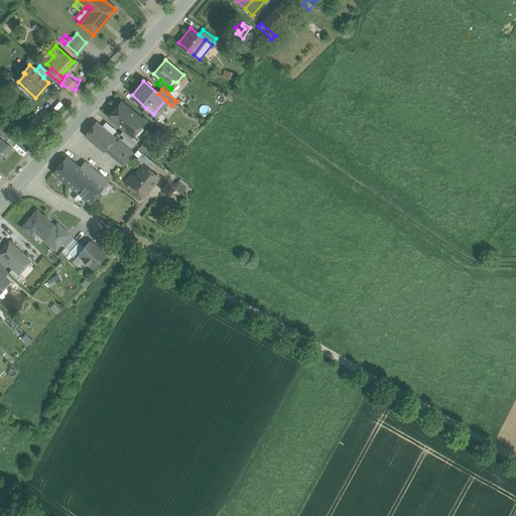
[(144,122),(121,102),(109,117),(124,129),(132,136),(144,122)]
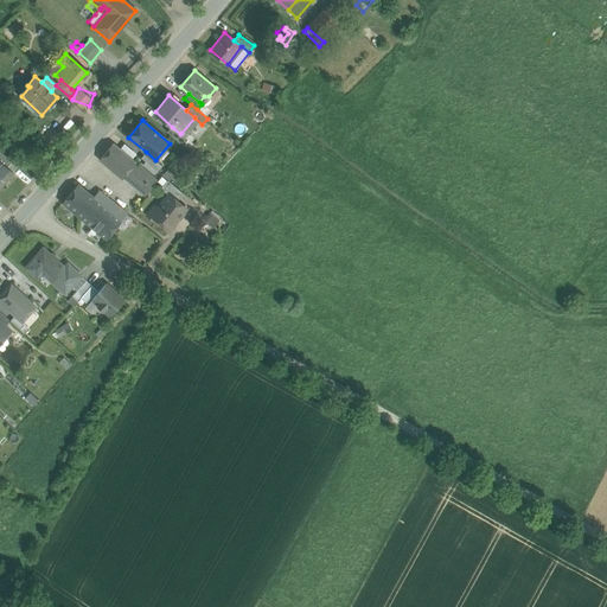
[(180,134),(172,127),(167,132),(183,145),(187,139),(181,133),(180,134)]
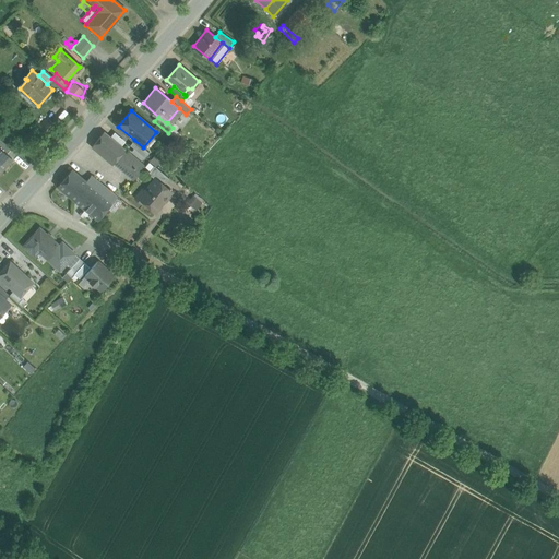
[(57,126),(48,118),(39,128),(48,135),(57,126)]
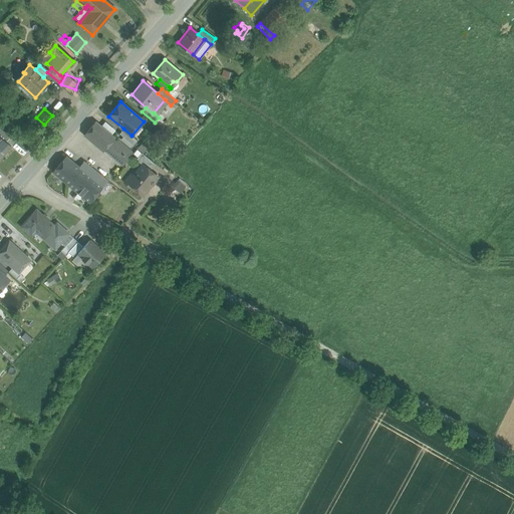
[(134,153),(95,121),(83,136),(103,152),(104,150),(123,166),(134,153)]
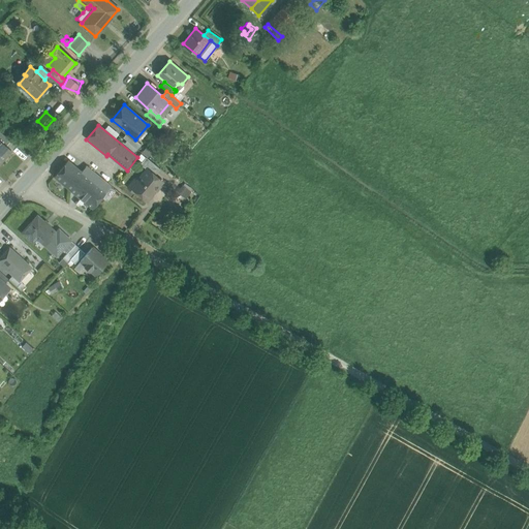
[(10,141),(0,131),(0,139),(6,146),(10,141)]
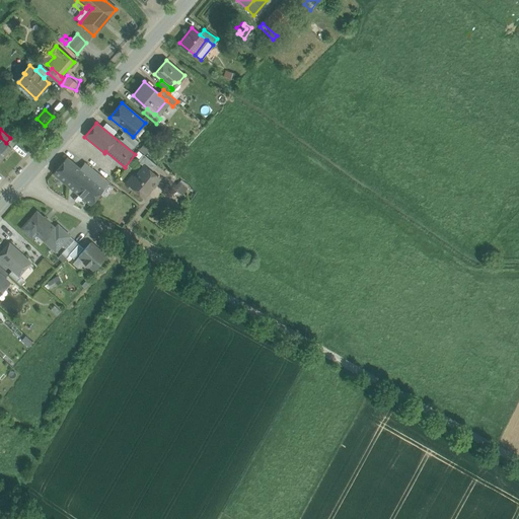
[(133,137),(125,130),(121,135),(135,147),(139,142),(133,137)]
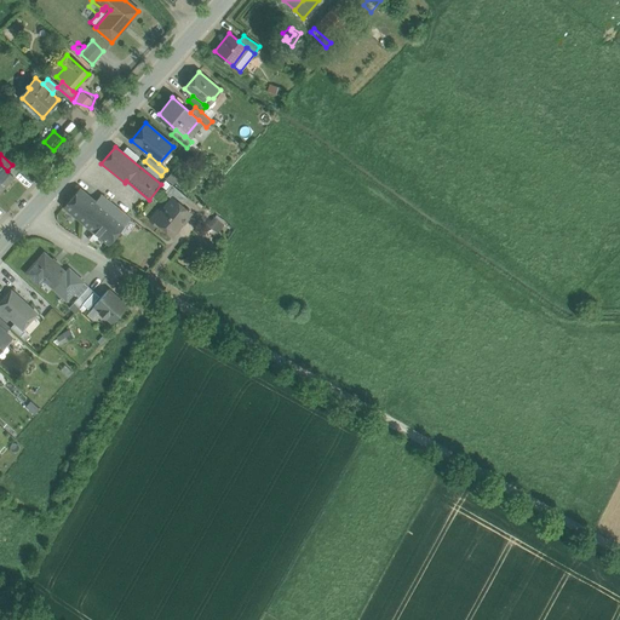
[(7,171),(0,164),(0,185),(1,188),(13,176),(7,171)]
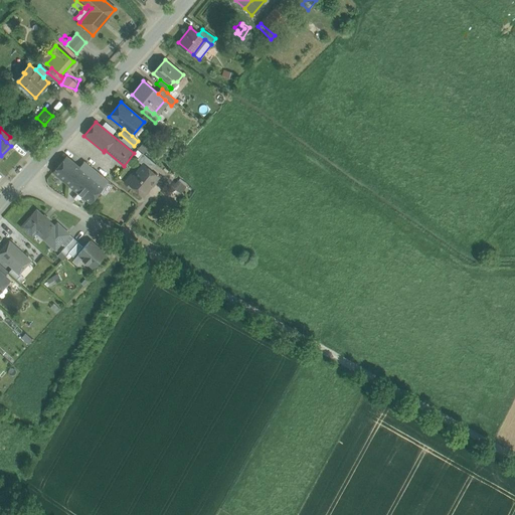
[(145,142),(140,147),(147,152),(151,146),(145,142)]
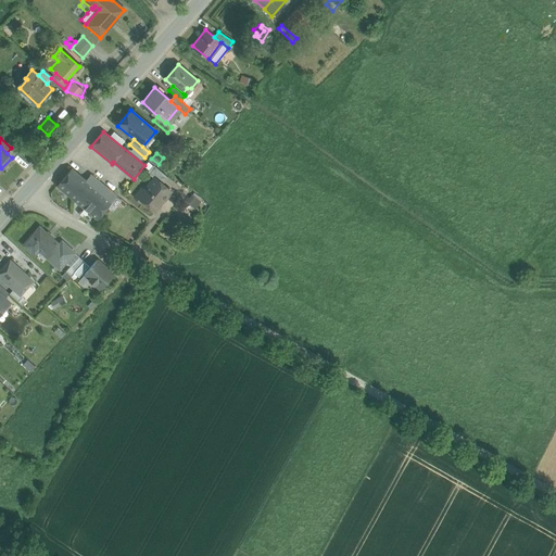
[(168,177),(153,165),(147,173),(154,178),(155,177),(163,184),(168,177)]
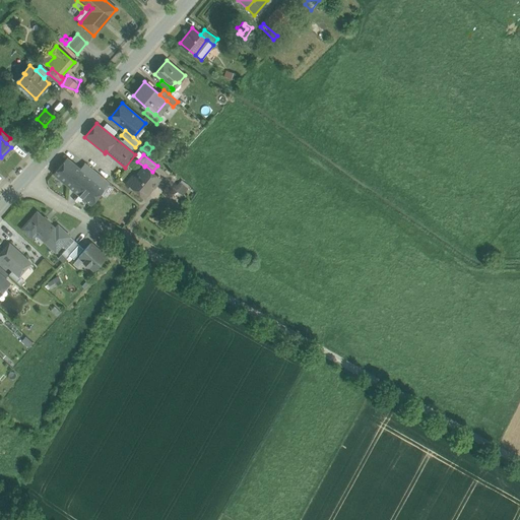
[(80,169),(67,158),(53,174),(69,187),(82,171),(80,169)]
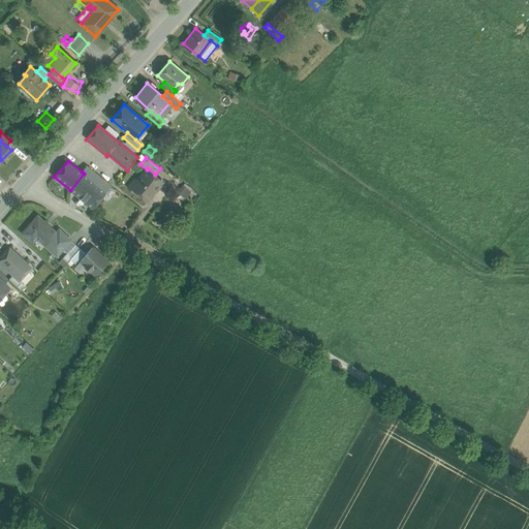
[(96,175),(86,166),(82,172),(84,174),(91,180),(96,175)]
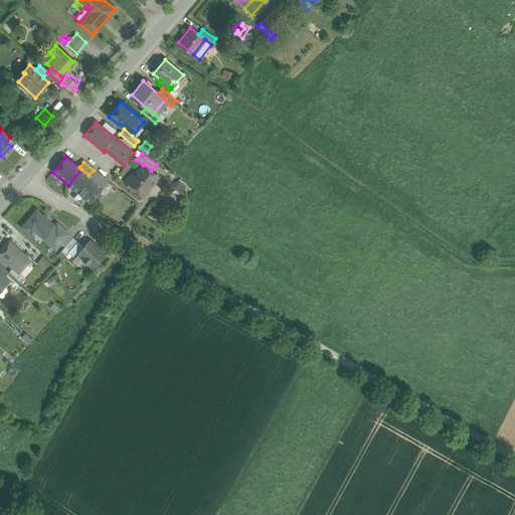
[(143,165),(129,182),(143,194),(158,176),(151,170),(144,164),(143,165)]
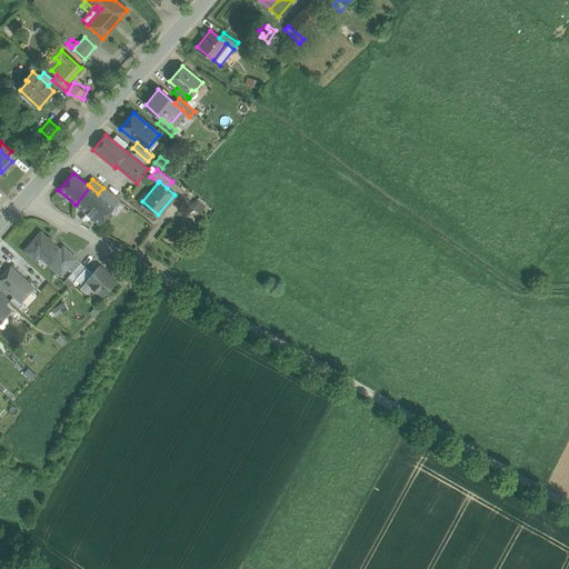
[(98,193),(90,187),(76,205),(99,225),(113,207),(107,201),(98,193)]
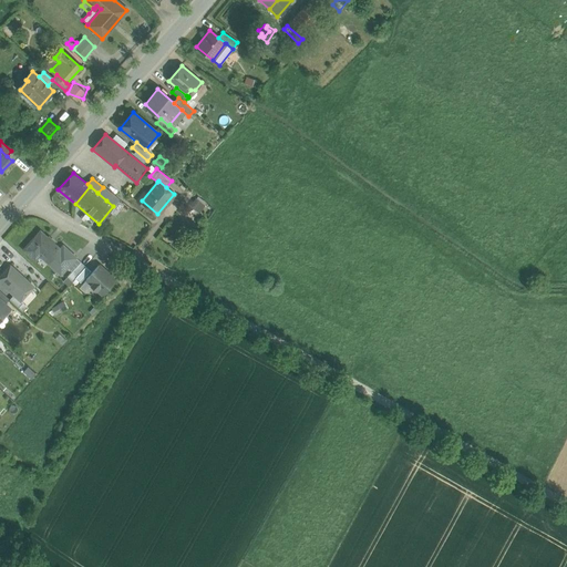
[(103,187),(98,193),(106,200),(112,194),(103,187)]
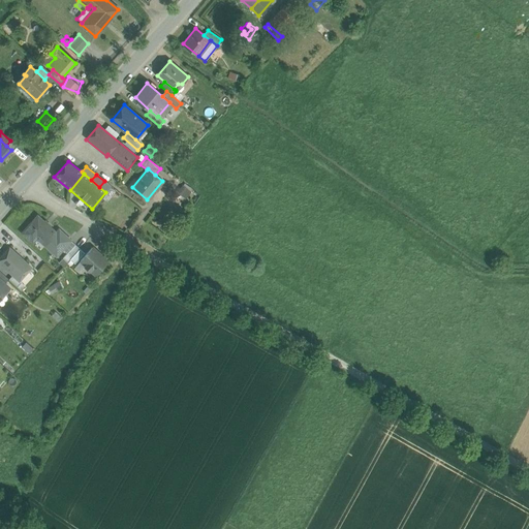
[(104,181),(99,187),(105,192),(111,186),(104,181)]
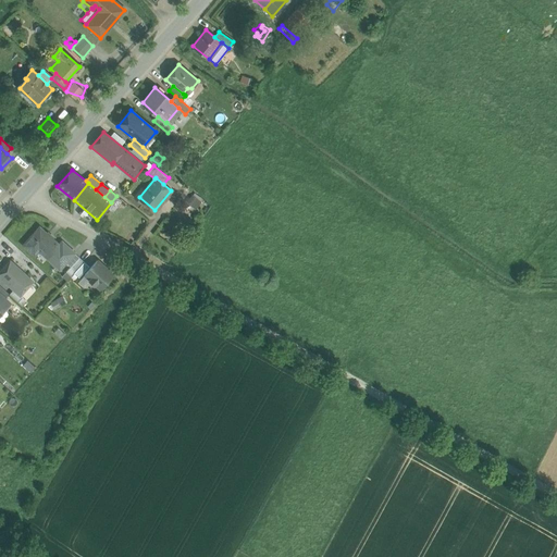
[(193,211),(203,201),(196,193),(185,202),(193,211)]
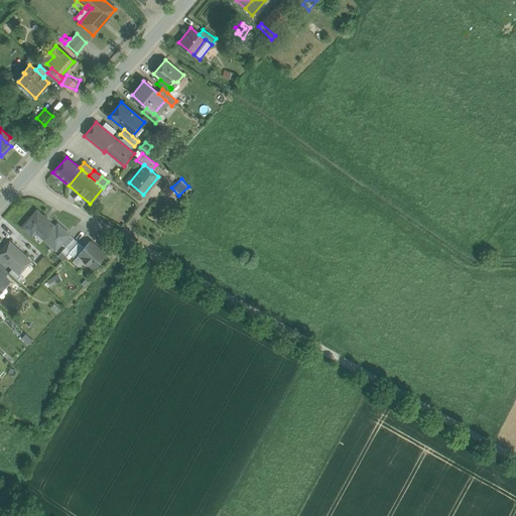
[(56,226),(37,209),(19,229),(32,240),(36,235),(43,241),(56,226)]
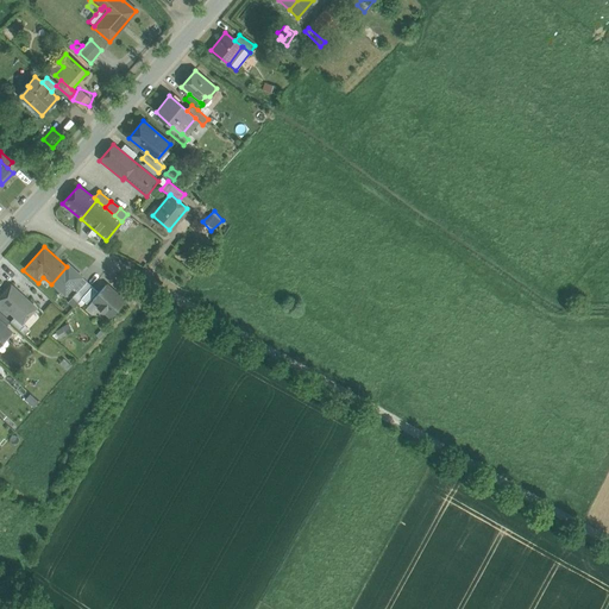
[(36,308),(11,286),(0,297),(0,302),(22,322),(36,308)]
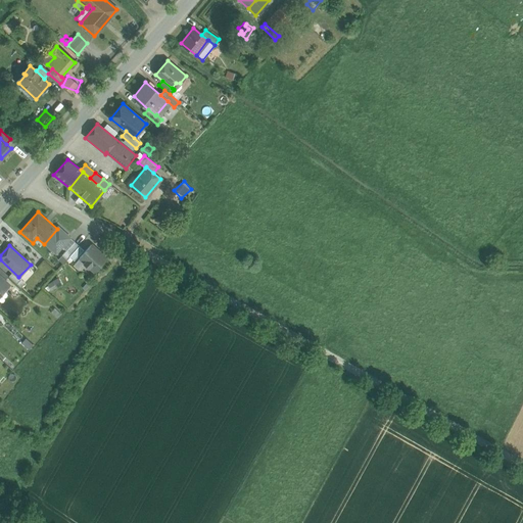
[(91,245),(80,257),(85,263),(84,264),(89,268),(89,267),(95,271),(106,258),(91,245)]
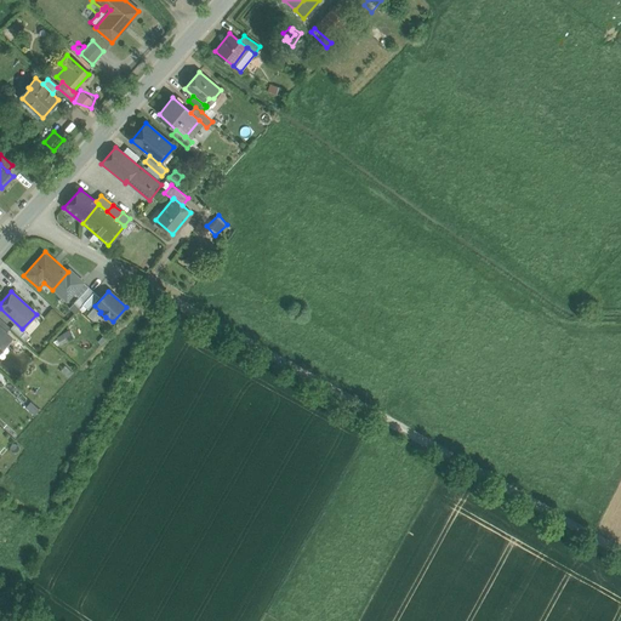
[(83,305),(87,309),(100,297),(93,292),(83,305)]
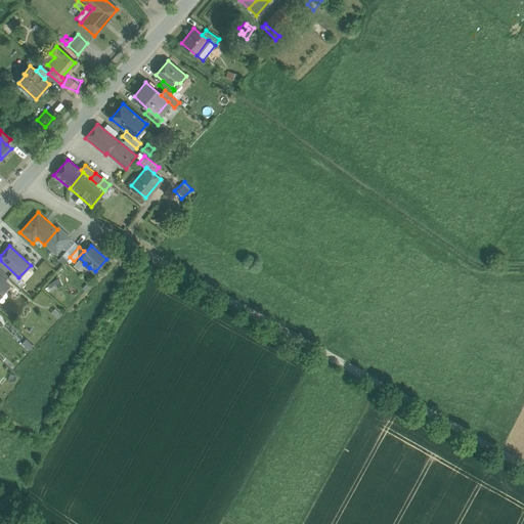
[(0,277),(4,281),(8,277),(0,269),(0,277)]
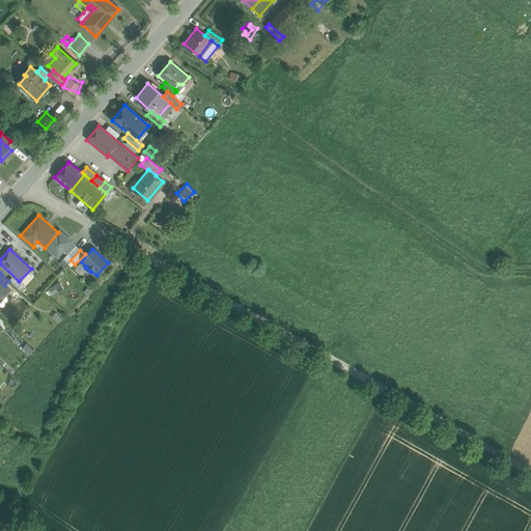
[(0,298),(8,289),(4,285),(0,281),(0,298)]
